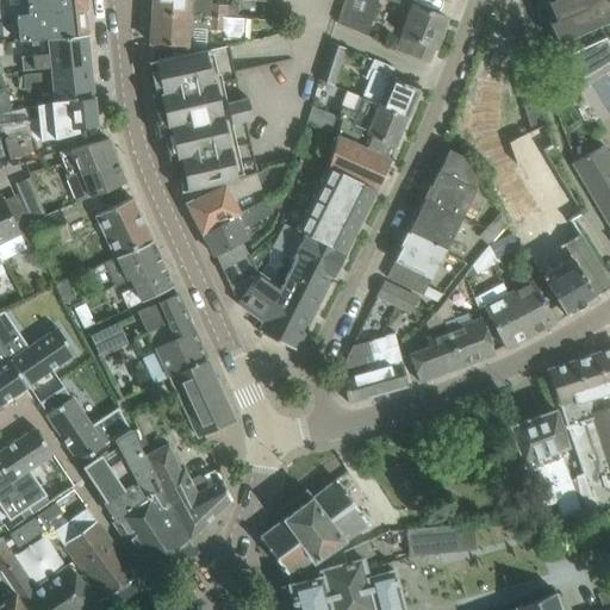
[(0,0),(0,43),(2,44),(30,41),(86,35),(82,0),(0,0)]
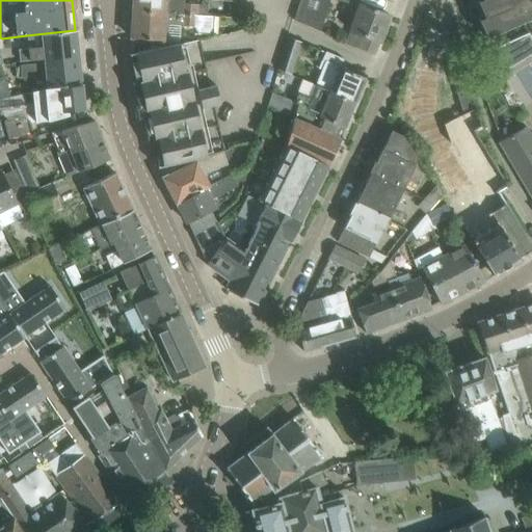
[(132,0),(132,11),(213,17),(213,15),(206,15),(206,5),(183,3),(183,0),(132,0)]
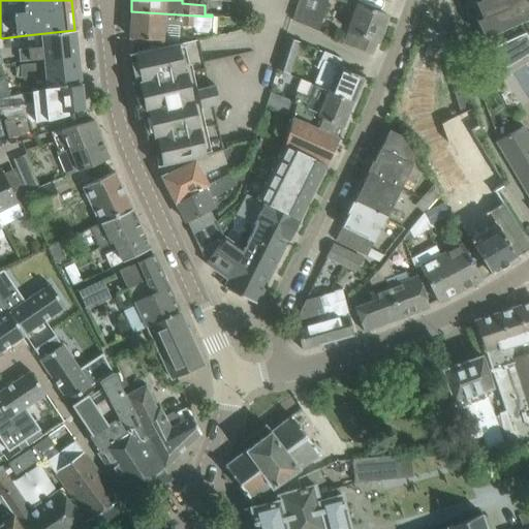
[(317,30),(327,0),(337,0),(348,4),(349,0),(299,0),(292,20),(317,30)]
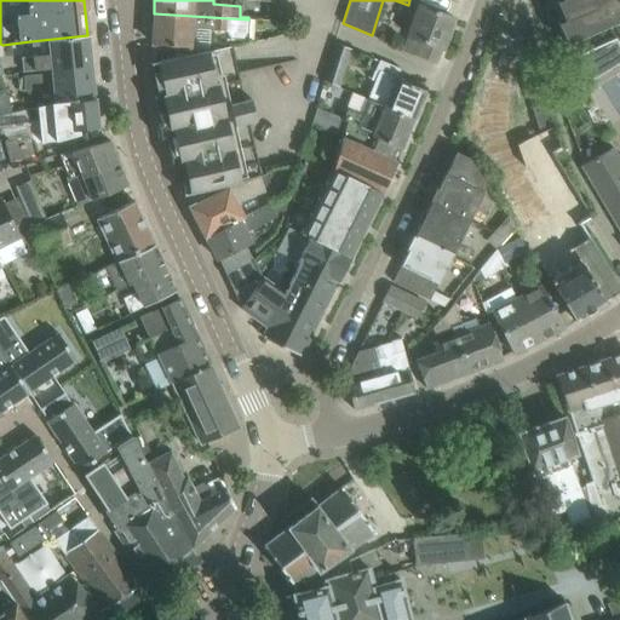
[(567,44),(619,19),(619,0),(560,0),(556,3),(564,21),(558,23),(567,44)]
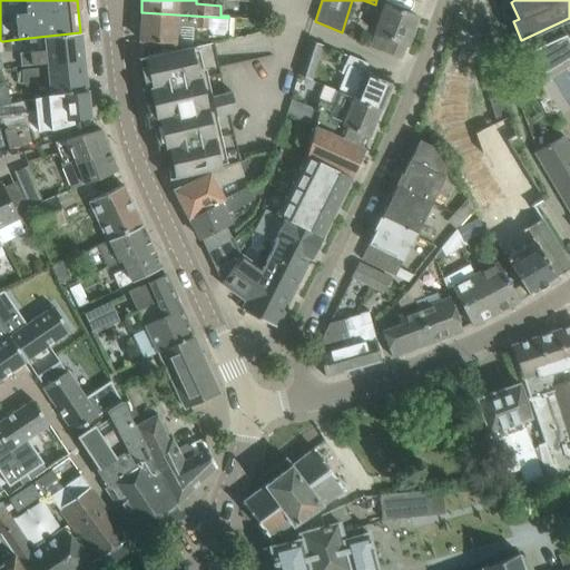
[(386,5),(375,33),(370,47),(401,58),(416,16),(386,5)]
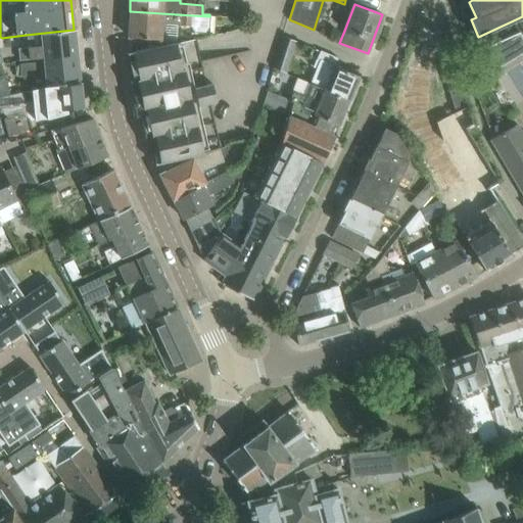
[(209,16),(130,11),(129,37),(159,39),(160,28),(180,30),(181,25),(189,25),(193,32),(204,33),(209,28),(209,16)]
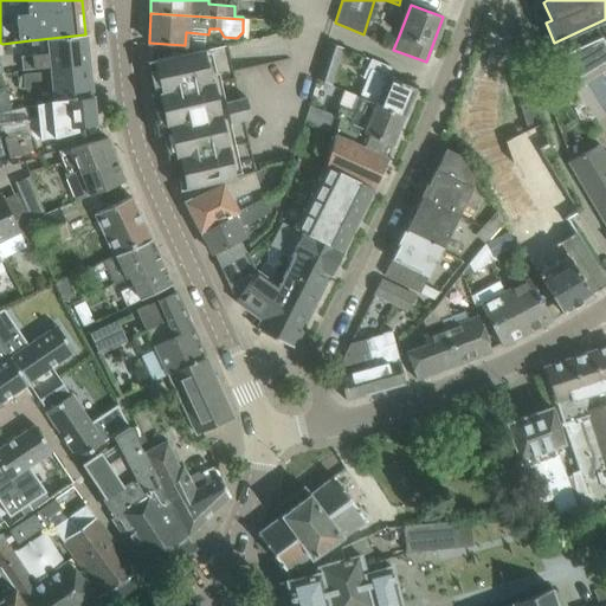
[(495,15),(491,51),(490,68),(503,69),(504,52),(507,52),(510,17),(495,15)]
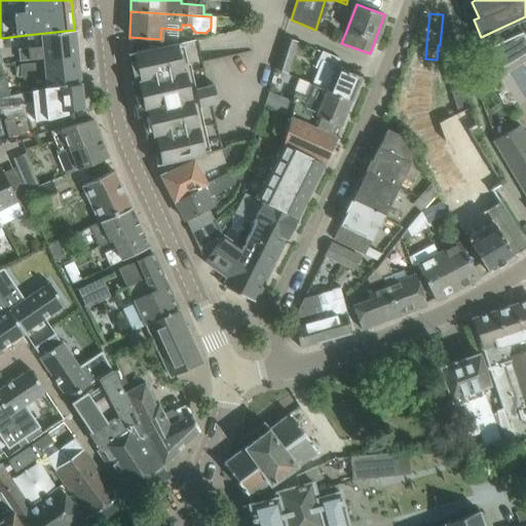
[(74,30),(26,35),(27,48),(20,49),(21,62),(44,59),(44,61),(77,57),(74,30)]
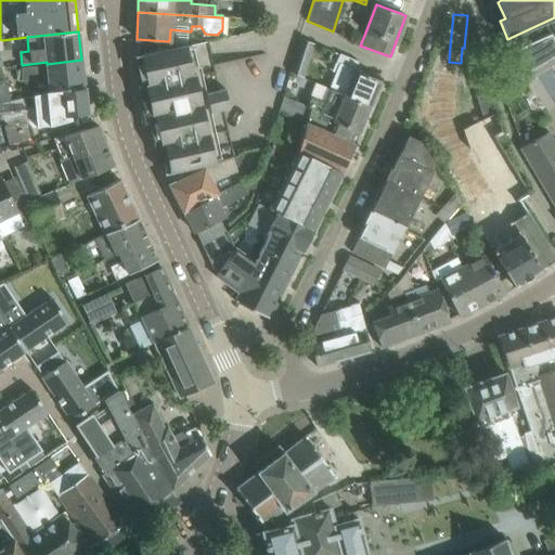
[(499,61),(491,63),(500,89),(554,55),(554,42),(552,36),(499,61)]
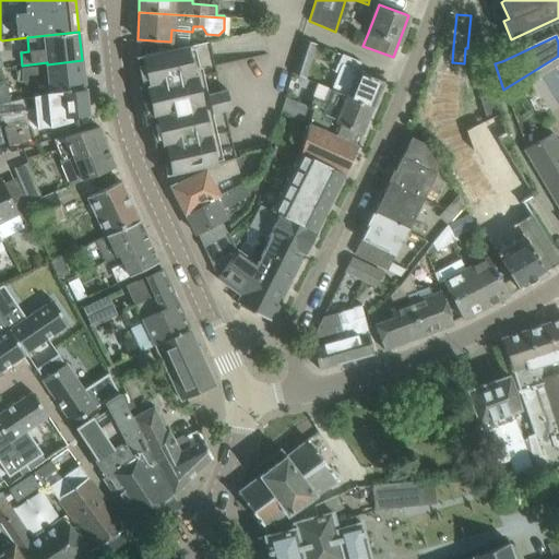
[(235,158),(228,130),(224,111),(230,110),(227,99),(225,91),(218,92),(215,79),(214,71),(206,40),(135,57),(137,58),(143,87),(146,97),(149,110),(143,113),(143,110),(142,110),(143,118),(145,126),(146,126),(146,125),(154,122),(159,146),(166,175),(166,176),(235,158)]
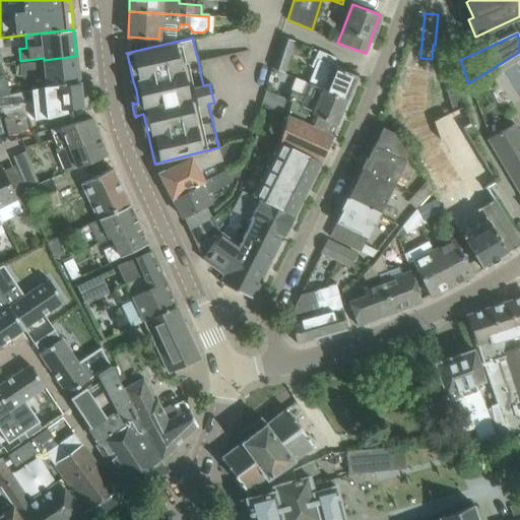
[(314,73),(309,83),(347,100),(358,76),(332,66),(335,58),(319,51),(315,60),(319,61),(314,73)]
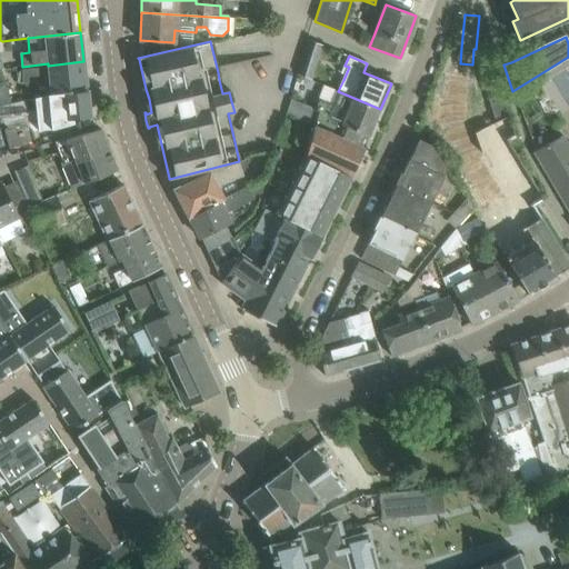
[(297,75),(310,80),(315,62),(302,58),(297,75)]
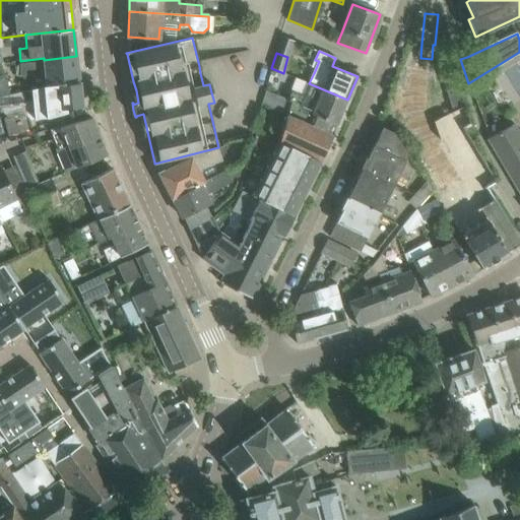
[(20,64),(20,66),(15,67),(16,77),(21,76),(21,77),(46,74),(47,86),(79,83),(76,56),(44,60),(44,62),(20,64)]
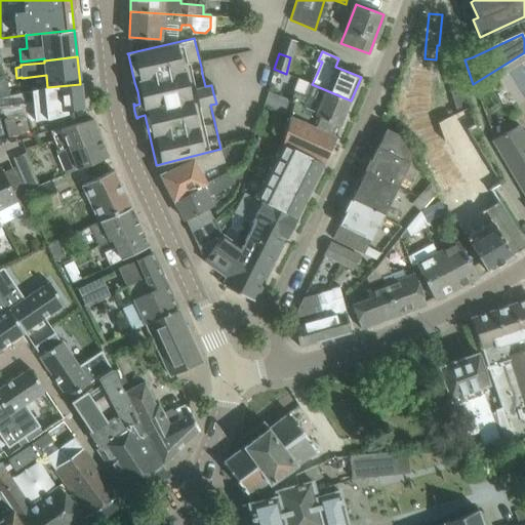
[(435,111),(439,123),(445,144),(479,200),(452,216),(487,272),(514,255),(513,255),(524,247),(524,242),(491,189),(500,183),(490,165),(469,128),(476,124),(455,63),(442,66),(445,74),(434,78),(440,97),(451,93),(453,101),(435,111)]
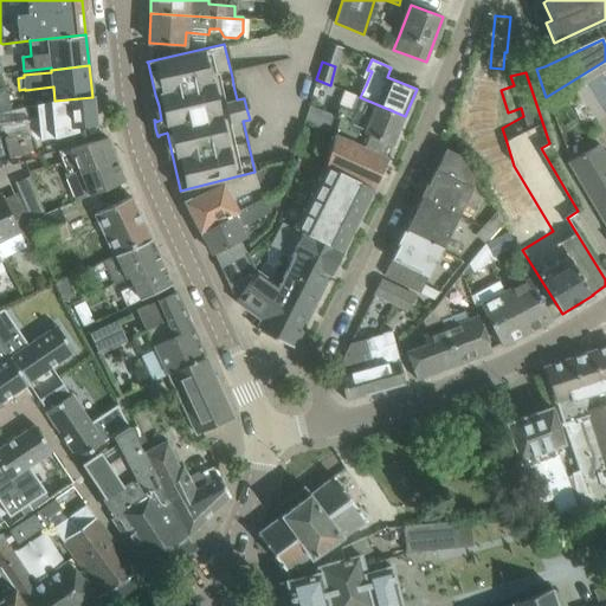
[(55,101),(37,104),(38,118),(40,139),(53,137),(77,131),(77,127),(95,124),(92,97),(55,101)]
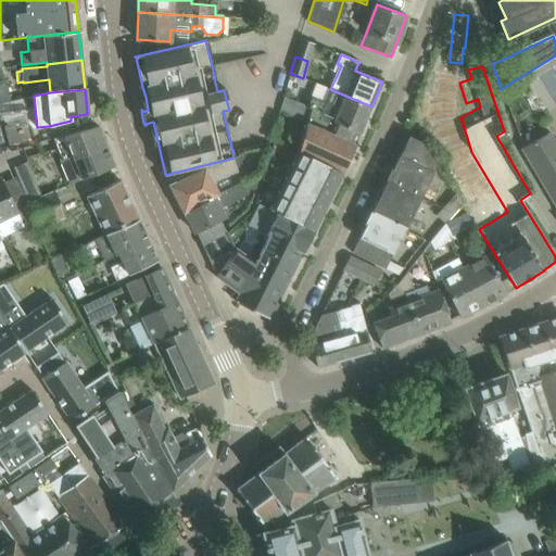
[(311,110),(306,124),(355,146),(355,144),(353,144),(358,133),(361,134),(371,106),(330,89),(325,103),(311,98),(306,108),(311,110)]
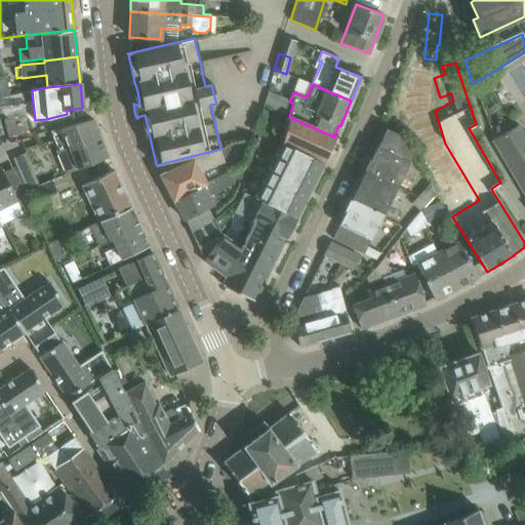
[(7,96),(0,97),(0,117),(0,119),(2,118),(9,143),(33,135),(25,103),(24,92),(7,96)]
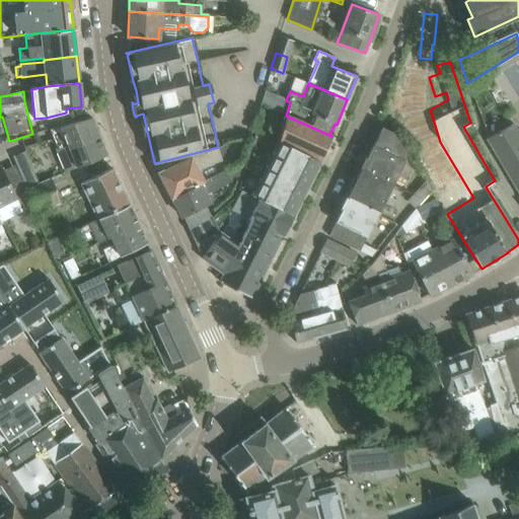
[(489,104),(482,107),(488,126),(496,123),(489,104)]
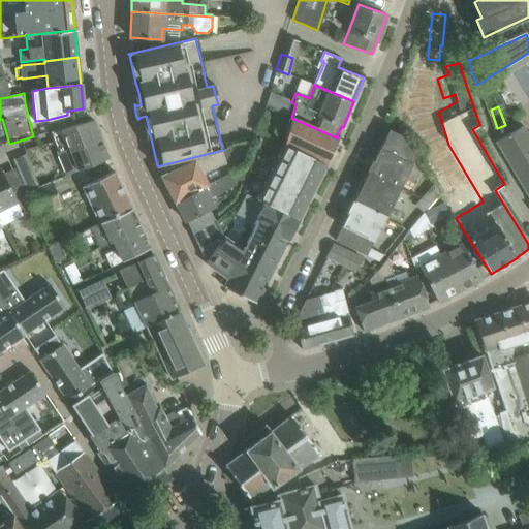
[(291,118),(282,145),(325,164),(338,138),(291,118)]
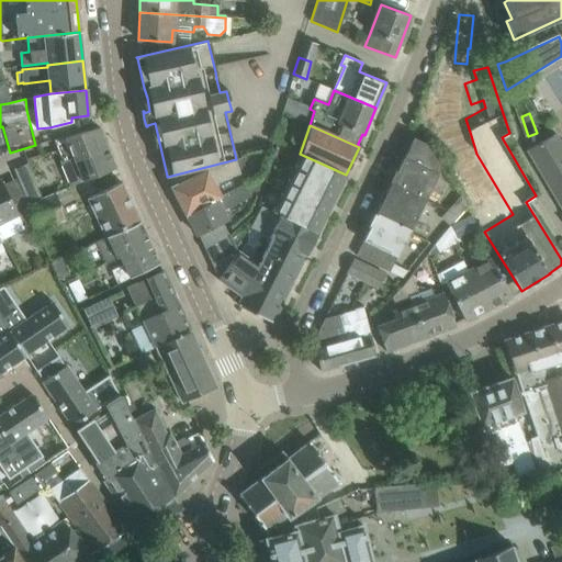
[(101,132),(99,127),(65,137),(67,141),(69,147),(57,150),(63,163),(74,158),(75,160),(107,147),(101,132)]
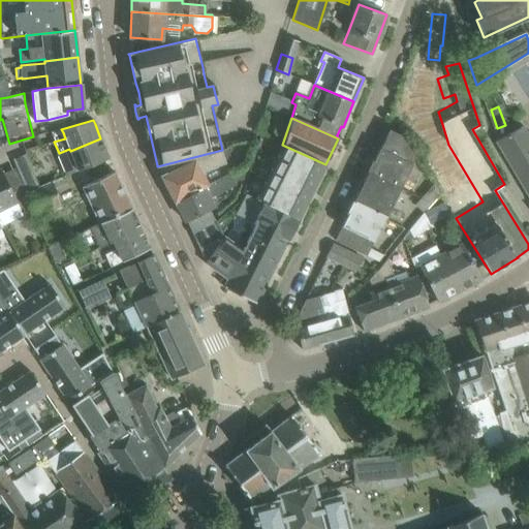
[(495,142),(528,197),(528,145),(519,128),(495,142)]
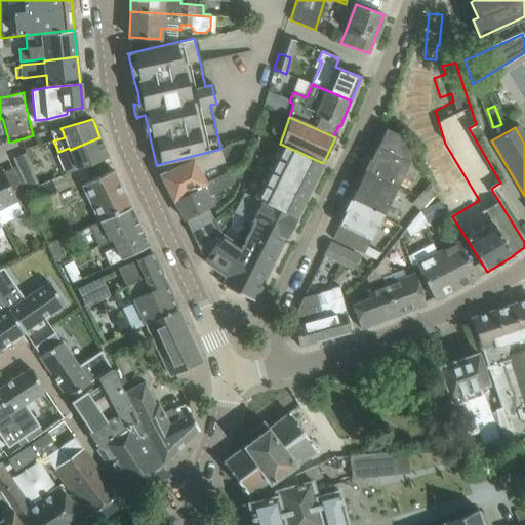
[(377,147),(364,172),(396,189),(409,163),(408,162),(411,157),(400,135),(387,129),(378,148),(377,147)]
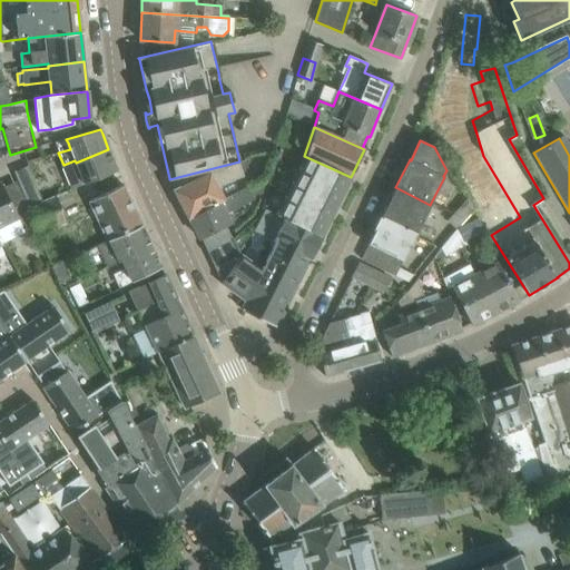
[(108,149),(76,163),(85,184),(117,170),(108,149)]
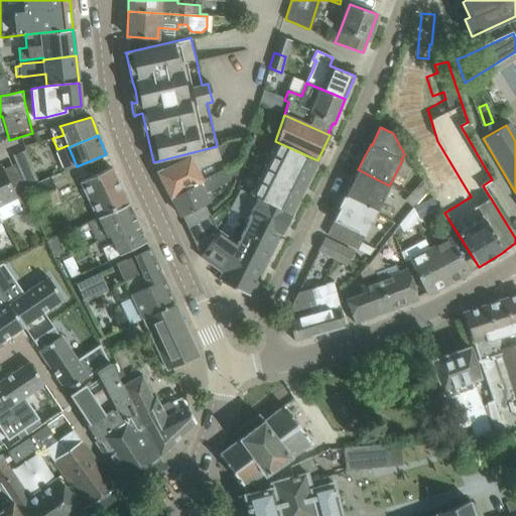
[(275,141),(269,153),(310,174),(317,160),(275,141)]
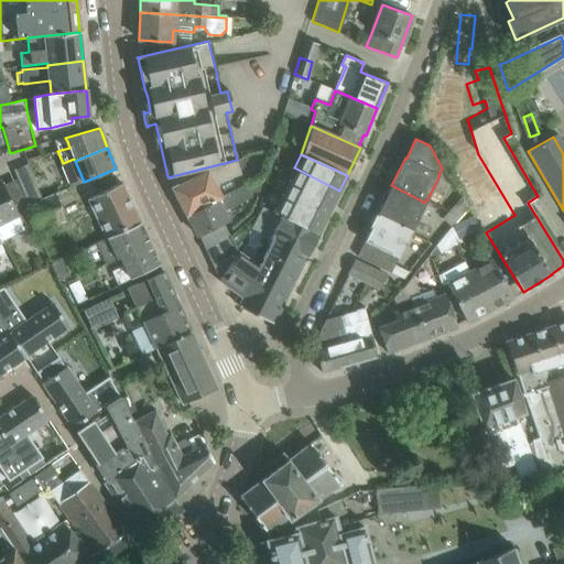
[(242,158),(237,160),(241,172),(247,170),(242,158)]
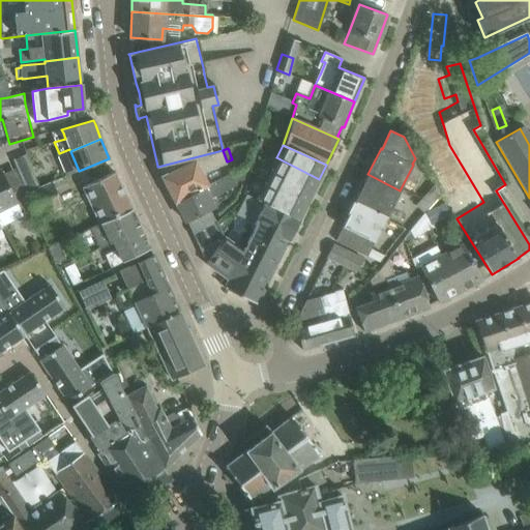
[(223,150),(157,167),(159,167),(164,176),(162,177),(175,203),(207,186),(207,185),(201,174),(225,165),(227,165),(227,162),(223,150)]
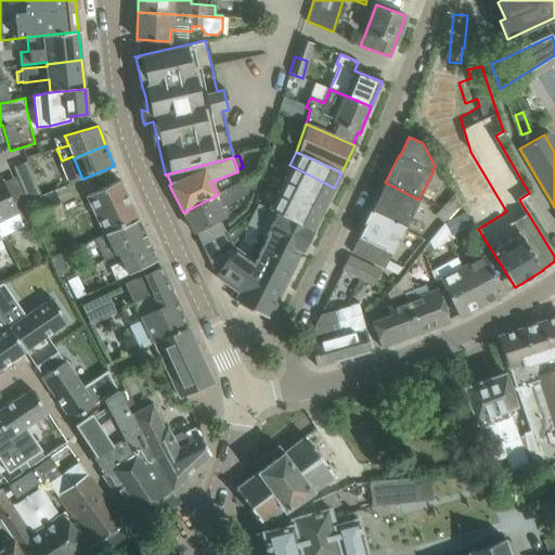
[(289,165),(283,179),(327,202),(334,188),(289,165)]
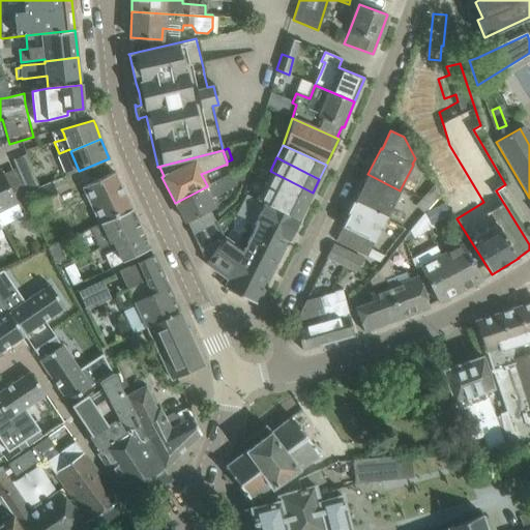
[(1,170),(0,170),(0,211),(17,203),(23,216),(34,211),(24,187),(11,193),(1,170)]
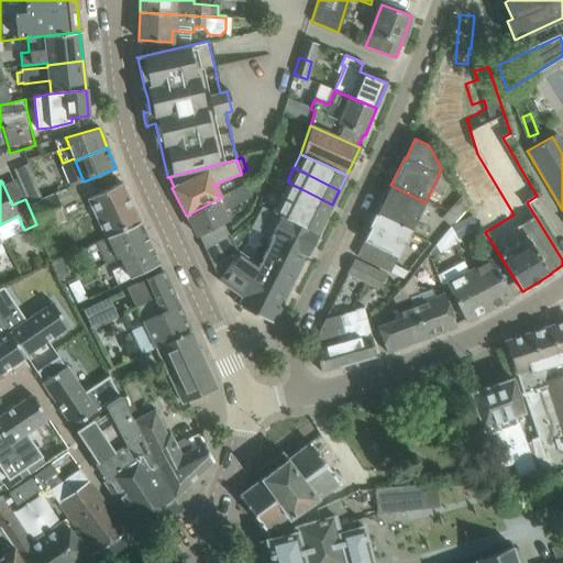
[(287,181),(280,196),(324,219),(332,205),(287,181)]
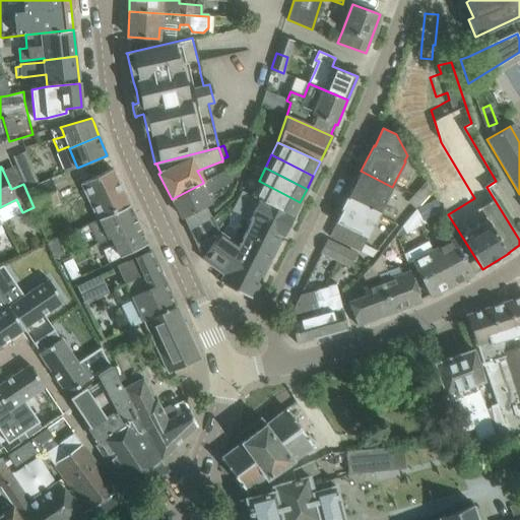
[(113,169),(83,182),(101,217),(88,223),(88,224),(129,205),(113,169)]
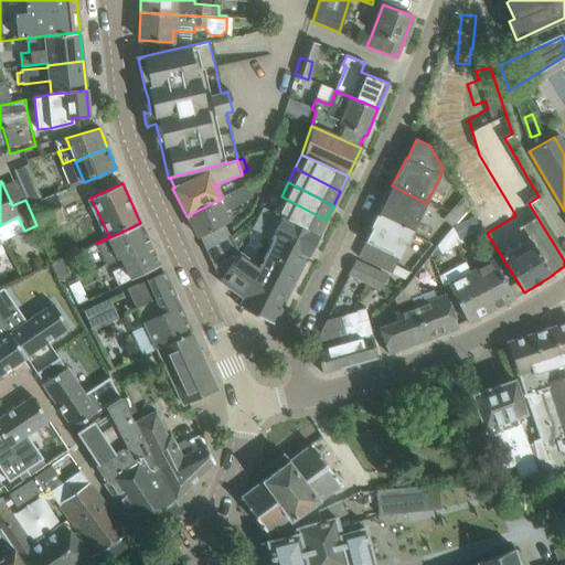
[(221,199),(187,216),(198,237),(228,222),(224,212),(253,196),(246,184),(221,198),(221,199)]
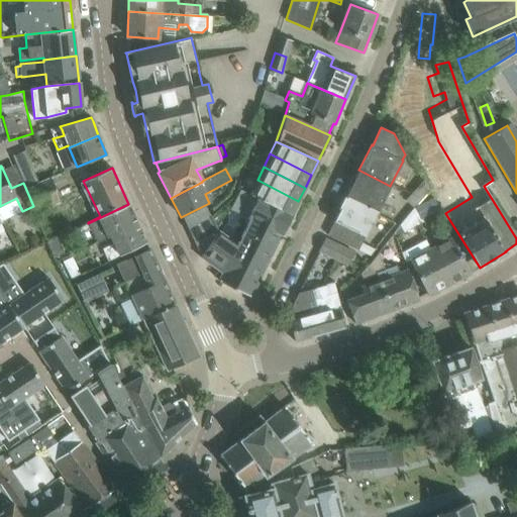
[(33,170),(20,175),(25,187),(38,181),(33,170)]
